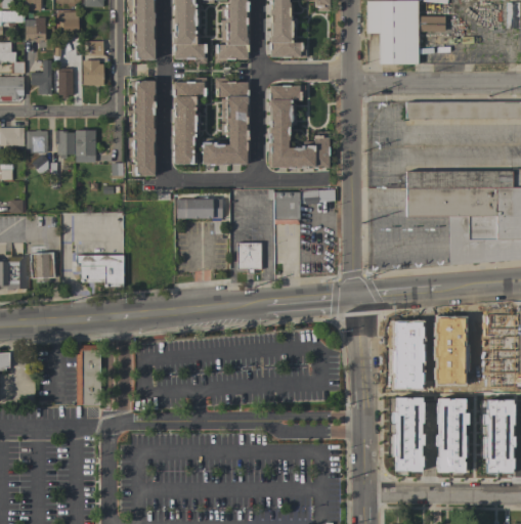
[(42,0),(42,10),(26,10),(26,2),(27,2),(26,0),(42,0)]
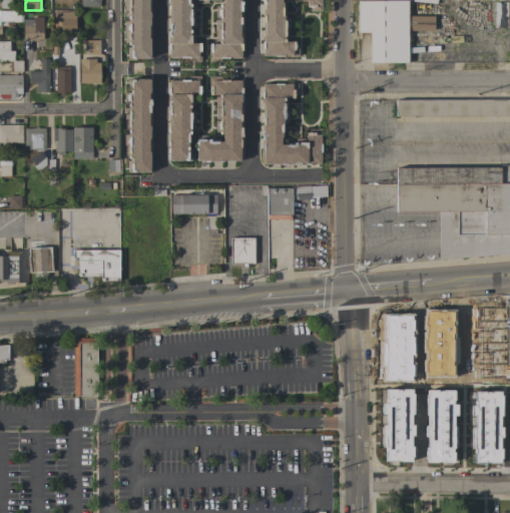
[(150,0),(150,12),(152,12),(152,25),(150,25),(150,38),(151,38),(151,58),(129,58),(129,47),(132,47),(132,45),(130,45),(130,42),(126,42),(126,21),(130,21),(130,18),(130,16),(126,16),(126,0),(150,0)]
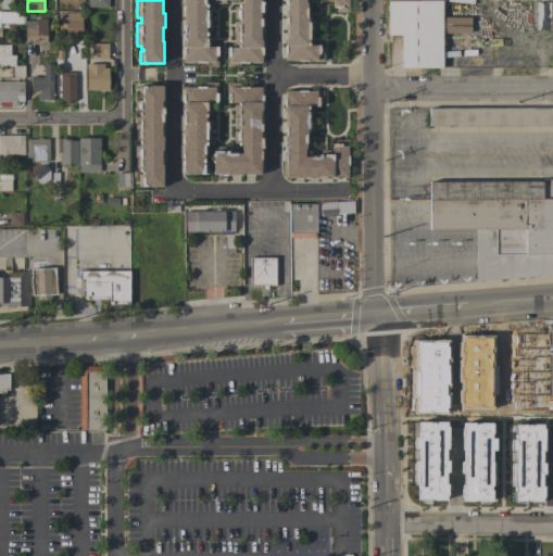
[(210,0),(210,7),(213,7),(213,30),(210,30),(210,35),(213,35),(213,47),(220,47),(220,66),(208,66),(208,62),(186,62),(186,54),(185,54),(185,33),(186,33),(186,0),(210,0)]
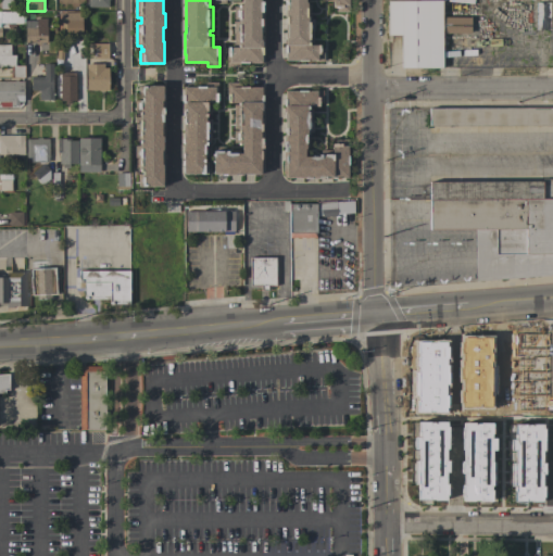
[(264,0),(265,19),(263,19),(263,26),(262,26),(262,39),(263,39),(264,62),(241,62),(241,67),(229,67),(229,48),(240,48),(240,45),(237,45),(236,22),(240,21),(240,19),(236,20),(236,8),(240,8),(240,4),(244,4),(244,0),(228,0),(228,3),(216,3),(215,0),(264,0)]
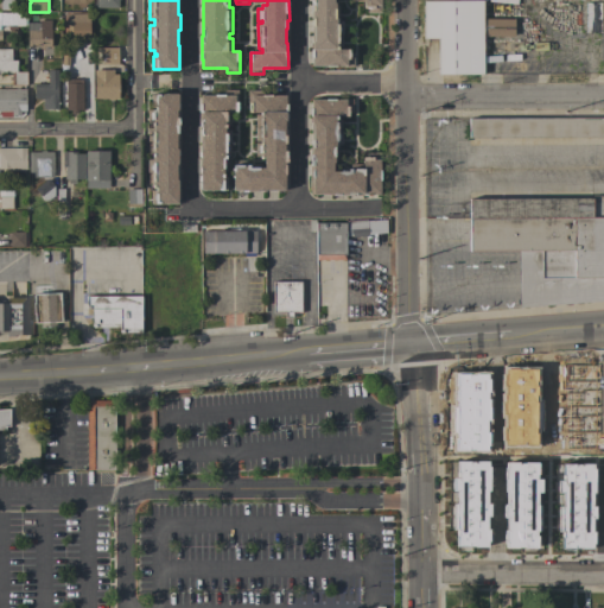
[(383,0),(383,6),(385,6),(383,13),(370,13),(370,8),(367,8),(367,1),(354,1),(354,0),(336,0),(336,2),(337,2),(337,5),(341,5),(341,21),(344,21),(344,49),(351,49),(351,52),(356,52),(356,67),(315,67),(315,57),(313,57),(313,49),(315,49),(315,11),(313,11),(313,0),(383,0)]
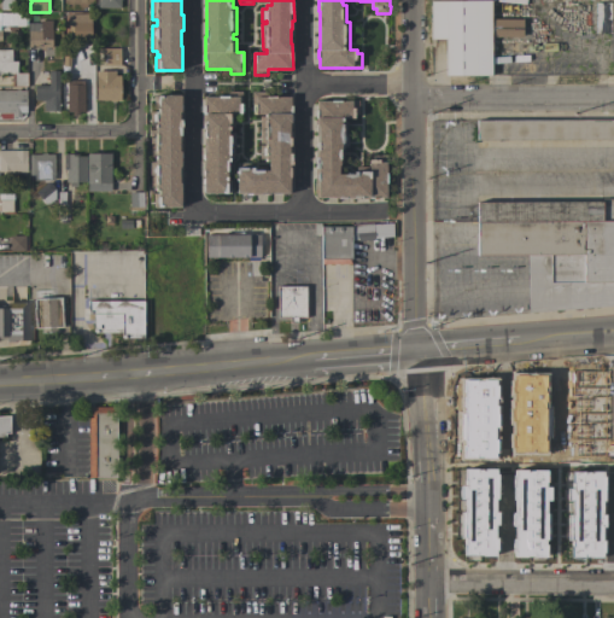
[(493,0),(493,75),(449,75),(449,39),(433,39),(433,0),(493,0)]
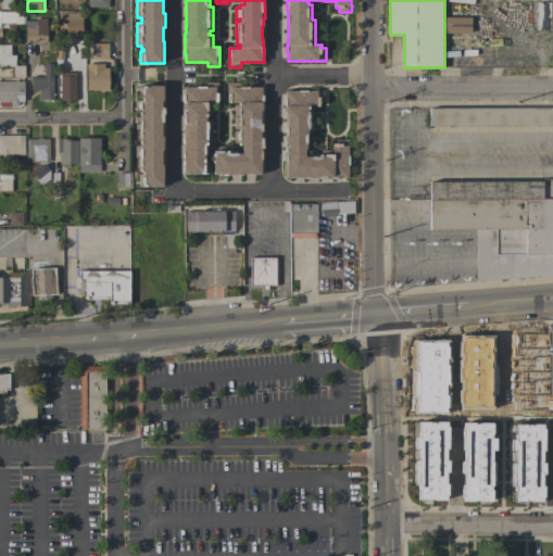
[(0,11),(2,11),(2,12),(25,11),(25,24),(16,24),(16,23),(2,24),(2,23),(0,23),(0,11)]
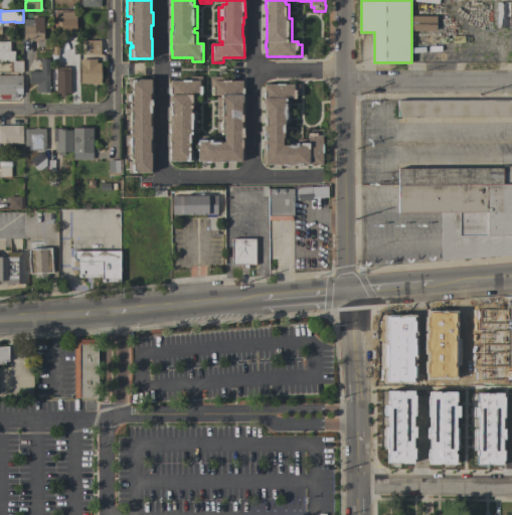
[(78,32),(63,33),(63,21),(56,21),(56,11),(77,11),(78,32)]
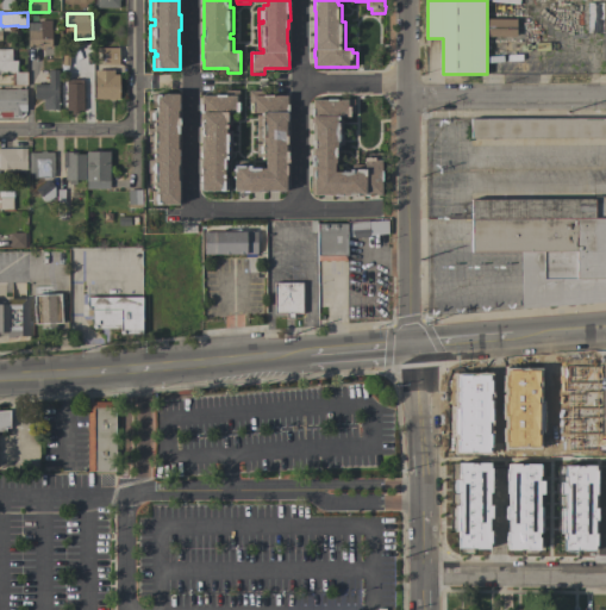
[(495,23),(500,37),(517,32),(512,18),(495,23)]
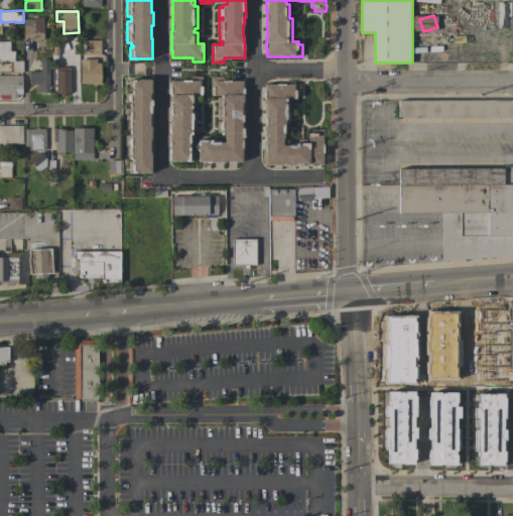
[(39,39),(39,40),(36,40),(36,39),(25,39),(25,19),(36,19),(36,17),(45,17),(45,39),(39,39)]
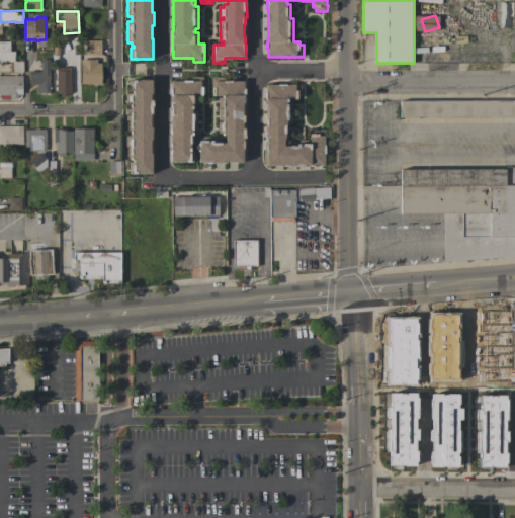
[(103,55),(87,55),(87,40),(103,40),(103,55)]
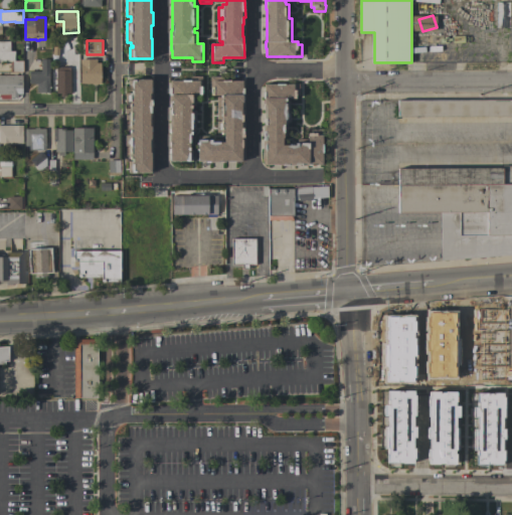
[(0,41),(12,42),(12,51),(16,51),(16,60),(25,60),(25,71),(14,71),(14,61),(0,61),(0,41)]
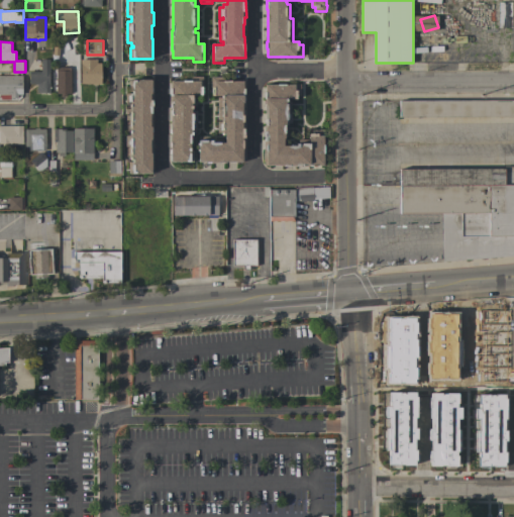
[(52,72),(52,84),(53,93),(39,93),(38,84),(31,84),(31,72),(43,72),(43,60),(52,60),(52,72)]
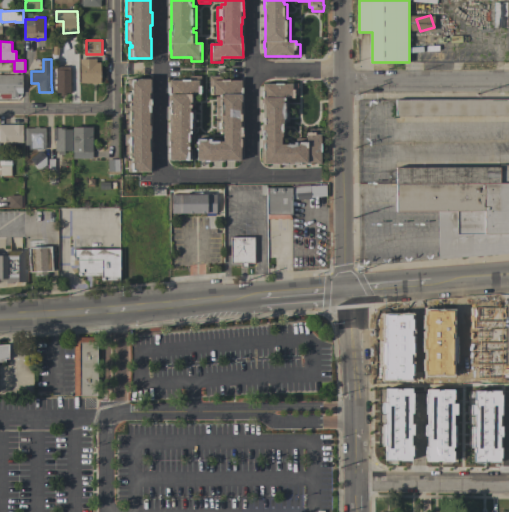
[(97,59),(98,62),(102,62),(102,82),(98,83),(98,84),(94,84),(94,82),(82,83),(82,59),(97,59)]
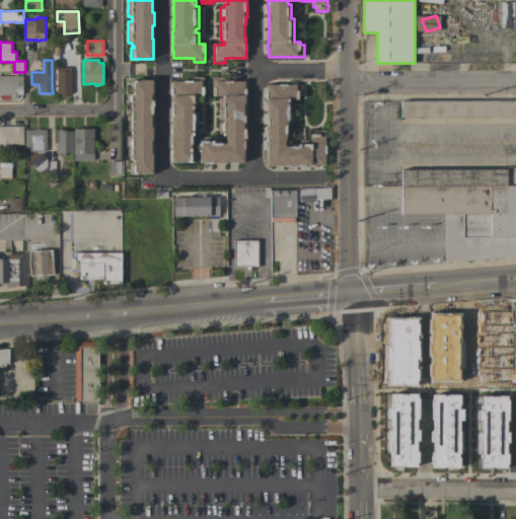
[(73,94),(68,94),(68,96),(64,96),(64,94),(59,94),(59,71),(59,67),(72,67),(72,71),(73,71),(73,94)]
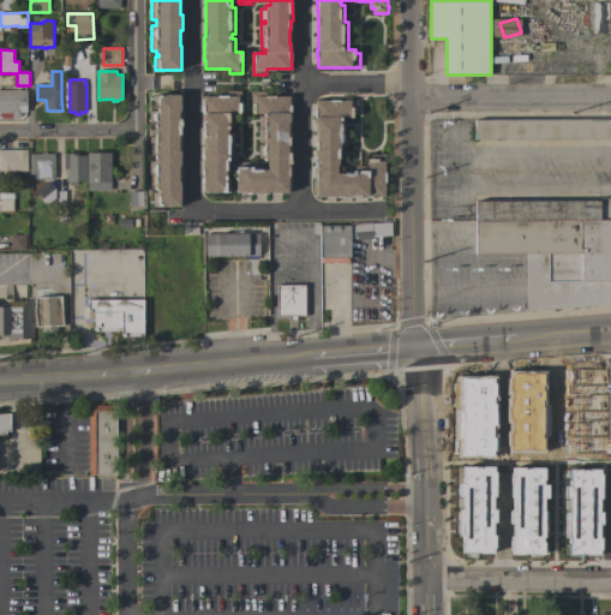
[(0,90),(18,90),(18,89),(22,89),(22,90),(29,90),(29,112),(23,112),(23,117),(15,117),(15,112),(0,112),(0,90)]
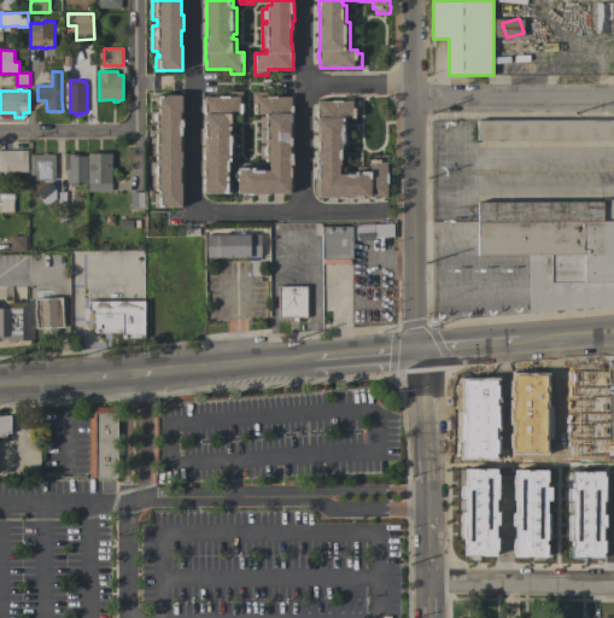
[(231,97),(231,92),(244,92),(244,114),(237,114),(237,127),(232,127),(232,129),(231,129),(231,133),(237,133),(237,158),(232,158),(232,161),(233,161),(233,174),(229,174),(229,180),(233,180),(233,193),(206,193),(206,122),(205,122),(205,105),(206,105),(206,97),(231,97)]
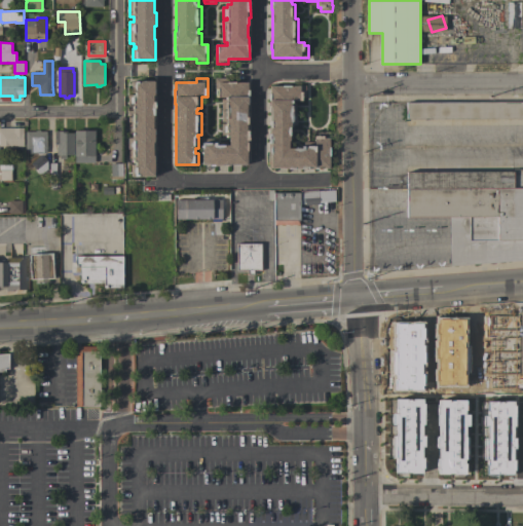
[(228,78),(228,82),(250,82),(250,104),(249,104),(249,117),(250,117),(250,124),(249,124),(249,130),(251,130),(251,140),(249,140),(249,150),(252,150),(252,160),(251,160),(251,163),(249,163),(249,164),(212,164),(212,163),(203,163),(203,139),(216,139),(216,142),(218,142),(218,145),(230,145),(230,138),(228,138),(228,135),(223,135),(223,123),(227,123),(227,121),(224,121),(223,100),(227,100),(227,97),(217,97),(217,88),(217,78),(228,78)]
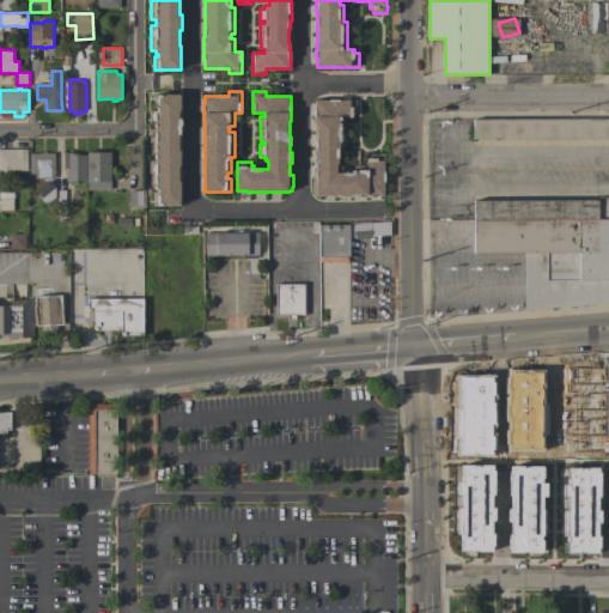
[(182,111),(180,111),(181,119),(183,119),(183,127),(181,127),(181,134),(180,134),(180,150),(182,150),(182,165),(180,165),(180,181),(181,181),(182,205),(154,205),(154,192),(158,192),(158,189),(156,189),(156,187),(151,187),(151,161),(156,161),(156,158),(156,155),(151,155),(151,129),(156,129),(156,127),(156,123),(151,123),(151,110),(158,110),(158,108),(156,108),(154,95),(181,95),(182,111)]
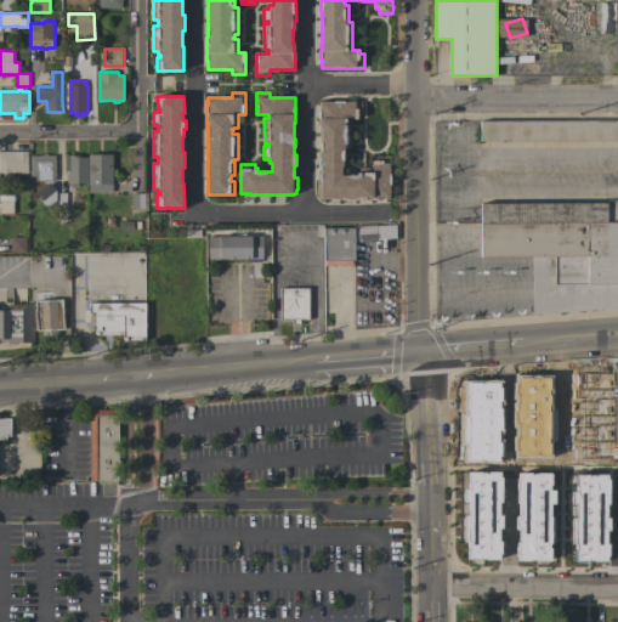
[(356,102),(356,101),(364,101),(364,116),(359,116),(359,119),(352,119),(352,148),(349,148),(349,164),(345,164),(345,167),(342,167),(342,175),(358,175),(358,173),(361,173),(361,168),(374,168),(374,160),(378,160),(378,156),(391,156),(391,198),(374,198),(374,199),(358,199),(358,198),(319,198),(319,193),(318,193),(318,181),(319,181),(319,170),(321,170),(321,158),(322,158),(321,119),(319,119),(319,111),(321,111),(321,102),(356,102)]
